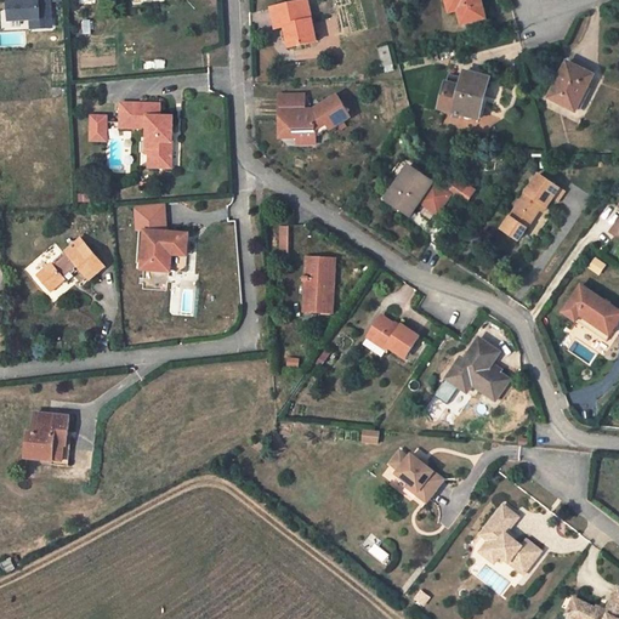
[(21,0),(7,0),(9,21),(30,20),(51,18),(50,1),(50,0),(21,0)]
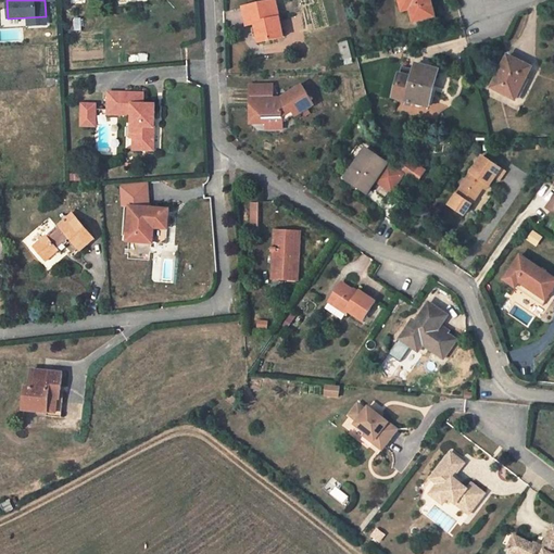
[(279,26),(273,0),(268,0),(241,7),(244,19),(252,16),(253,22),(257,40),(277,36),(275,27),(279,26)]
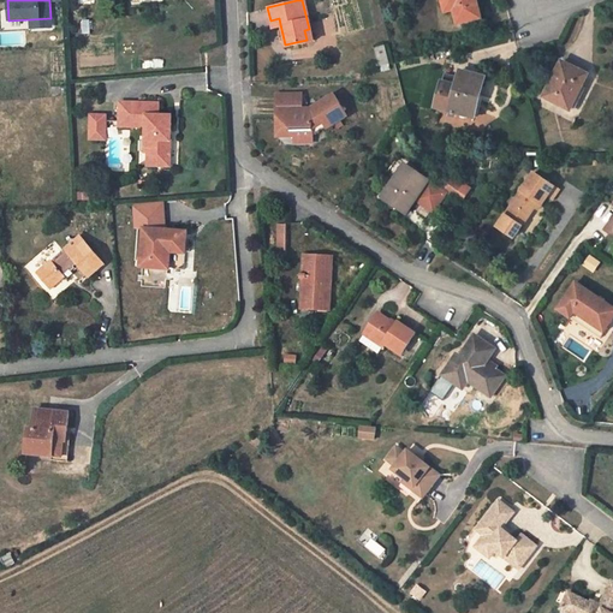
[(481,18),(476,0),(440,0),(441,3),(450,1),(452,10),(454,24),(481,18)]
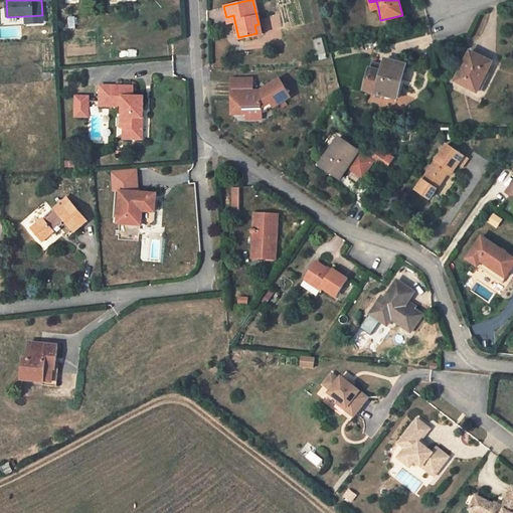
[(376,1),(369,2),(371,10),(378,8),(376,1)]
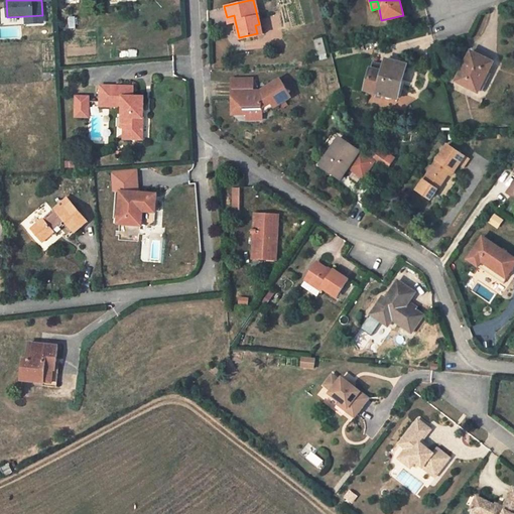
[(42,23),(42,15),(25,16),(25,24),(42,23)]
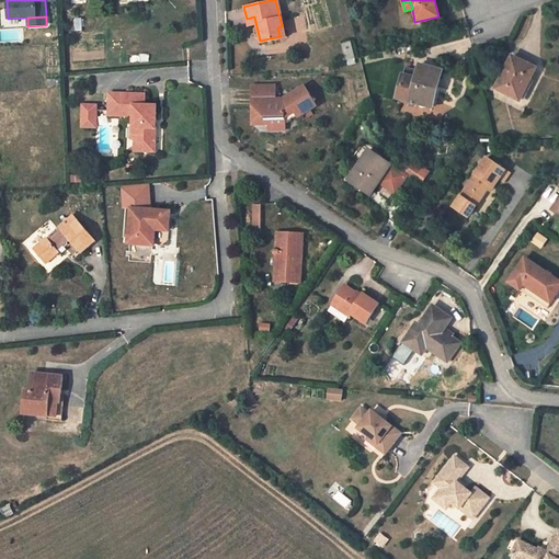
[(351,42),(342,43),(344,60),(353,59),(351,42)]
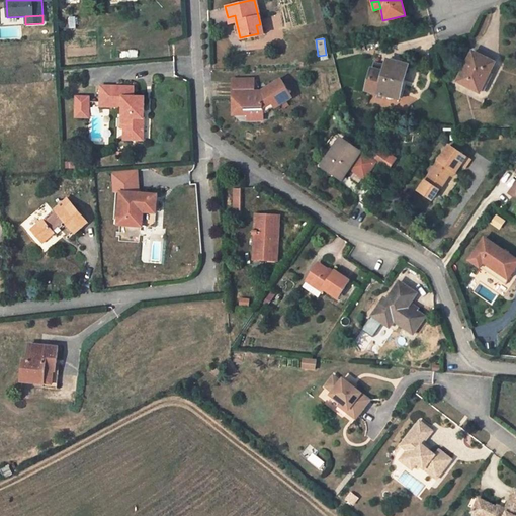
[(480,91),(495,62),(473,51),(457,80),(480,91)]
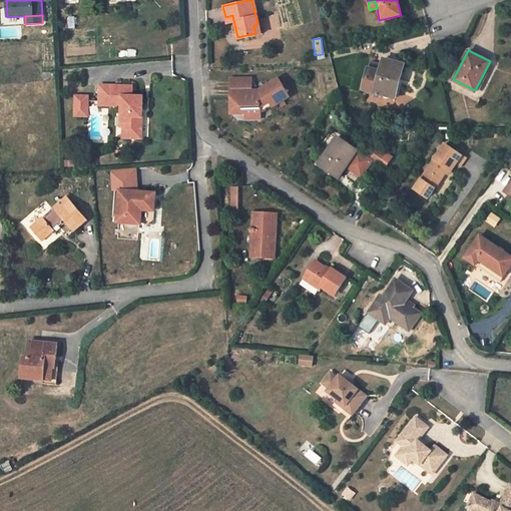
[(395,97),(404,63),(384,58),(382,64),(371,61),(364,88),(395,97)]
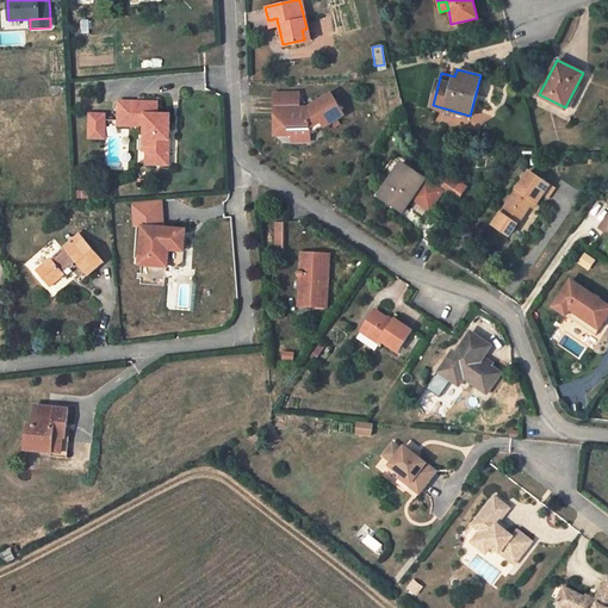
[(299,92),(273,92),(273,116),(281,116),(281,119),(273,128),(279,134),(291,134),(291,137),(309,136),(309,132),(343,112),(332,92),(308,106),(308,109),(299,109),(299,92)]
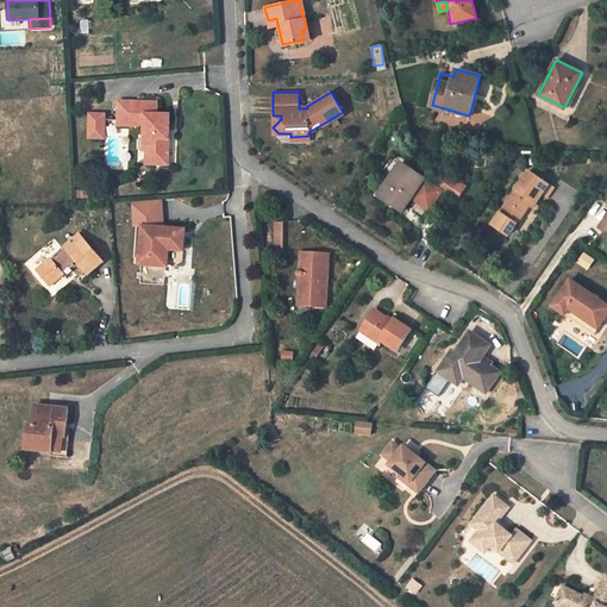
[(156,101),(118,100),(117,125),(143,125),(143,138),(148,138),(148,150),(145,150),(145,163),(168,163),(169,113),(156,113),(156,101)]
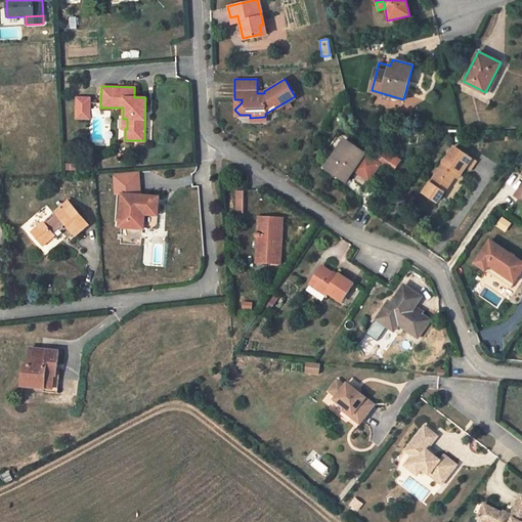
[(89,98),(76,98),(76,106),(89,106),(89,98)]
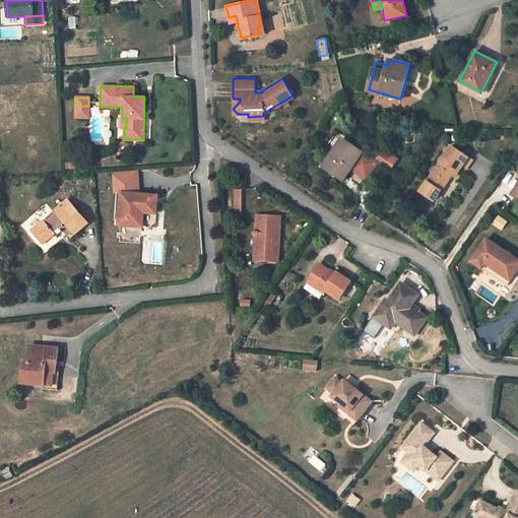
[(88,106),(75,106),(75,117),(87,117),(88,106)]
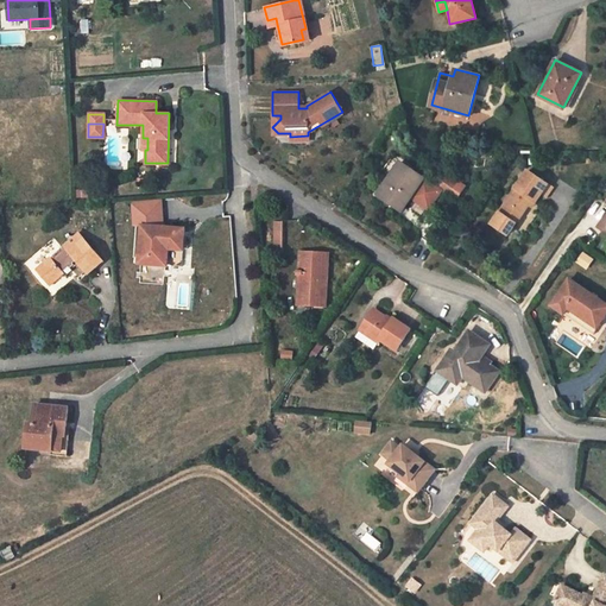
[(401,210),(424,178),(398,161),(377,193),(401,210)]
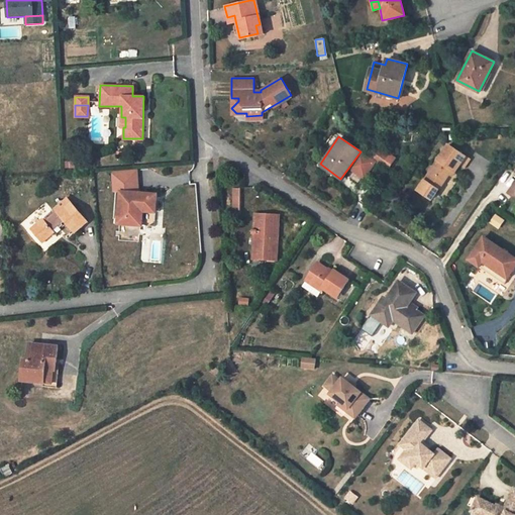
[(465,167),(470,158),(448,142),(423,179),(437,189),(448,173),(451,169),(454,171),(459,164),(465,167)]
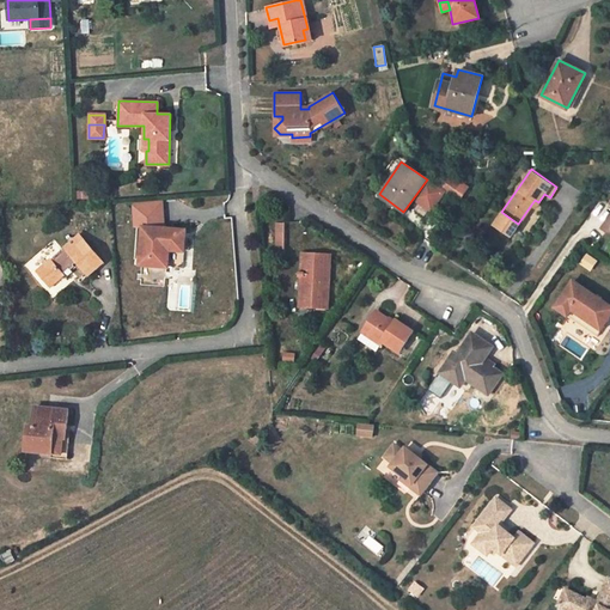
[(461,178),(445,170),(438,184),(453,193),(461,178)]
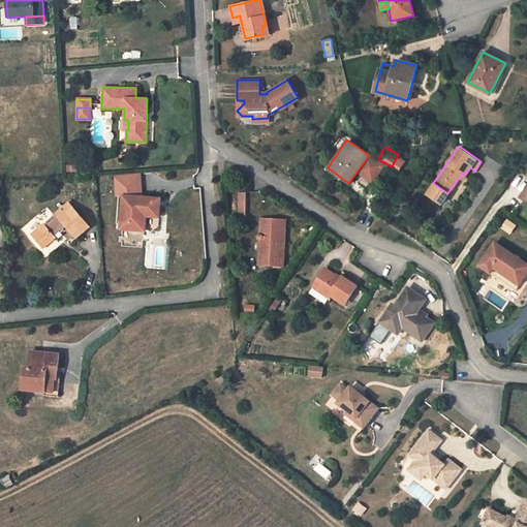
[(246,190),(241,189),(238,215),(244,215),(246,190)]
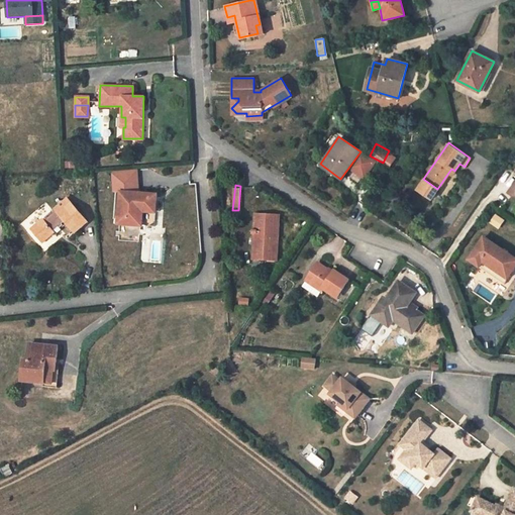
[(155,206),(156,193),(120,190),(118,223),(142,224),(143,211),(143,205),(155,206)]
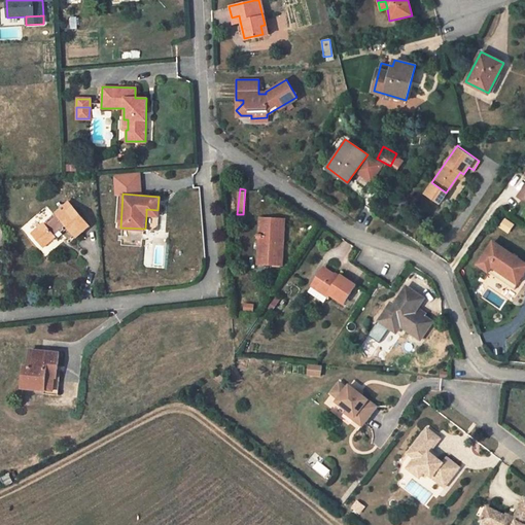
[(55,216),(65,224),(66,224),(69,228),(77,235),(89,225),(68,201),(63,205),(59,204),(59,208),(55,211),(56,213),(54,214),(53,213),(51,214),(55,216)]
